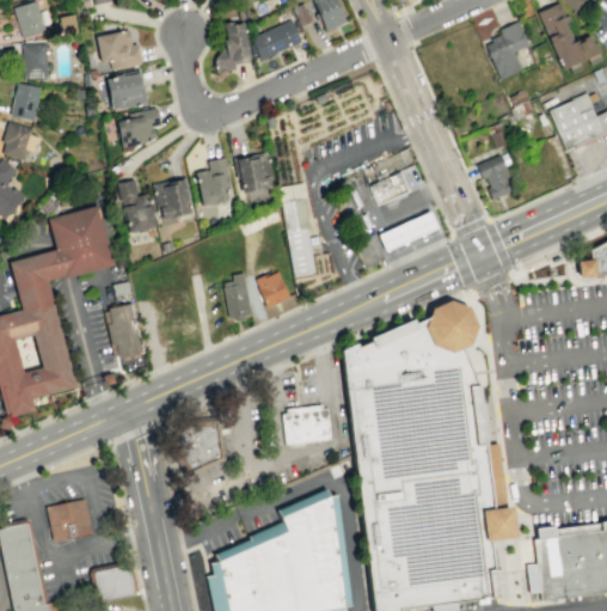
[(314,0),(339,0),(349,20),(329,30),(314,0)]
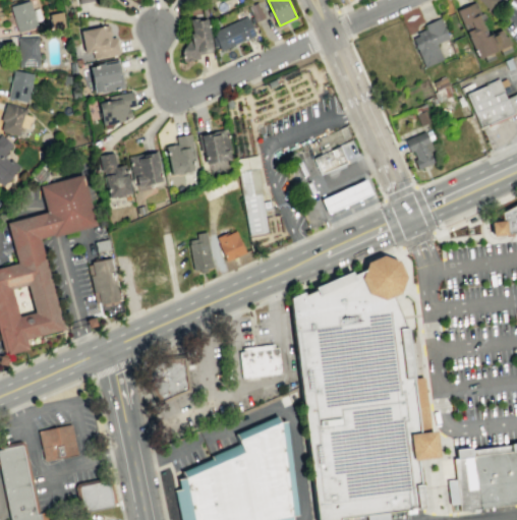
[(482,0),(503,0),(493,10),(482,0)]
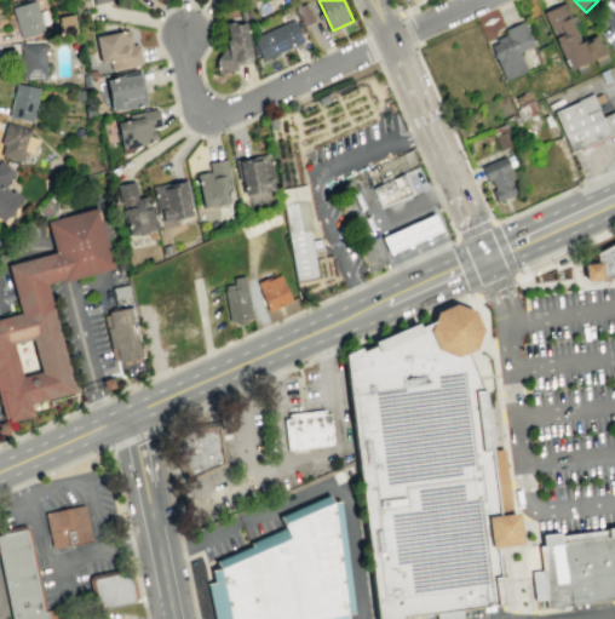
[(15,9),(38,1),(47,32),(24,39),(15,9)]
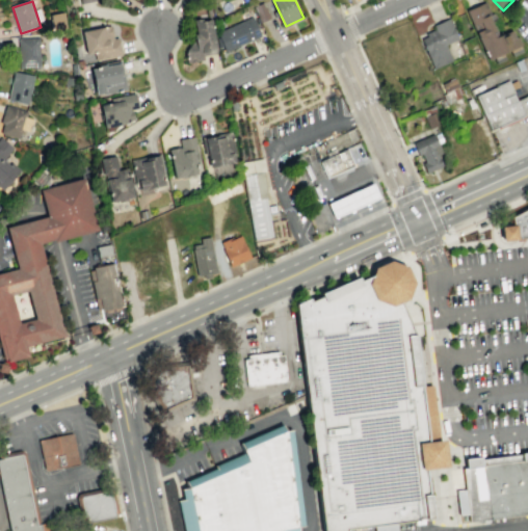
[(257,5),(266,1),(273,18),(265,22),(257,5)]
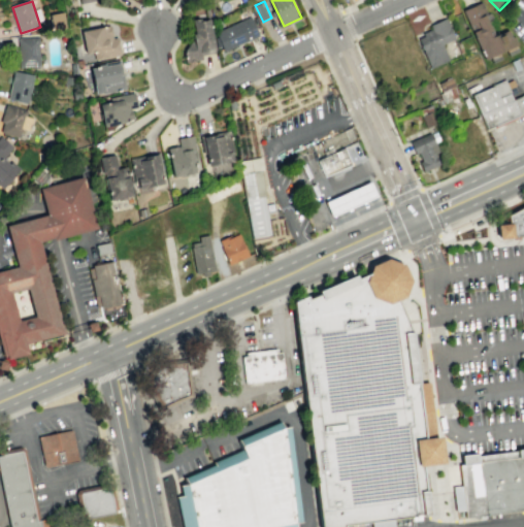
[(476,32),(482,29),(479,23),(471,26),(464,10),(484,2),(491,18),(488,19),(491,25),(493,24),(498,36),(512,31),(518,45),(488,59),(476,32)]
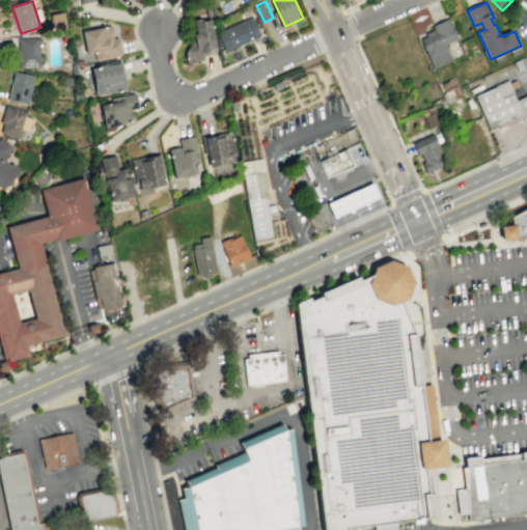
[(198,30),(196,17),(213,14),(219,52),(205,54),(206,59),(191,61),(189,45),(198,44),(196,31),(198,30)]
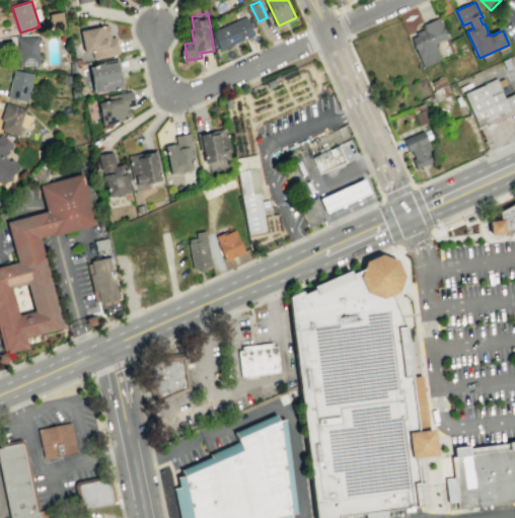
[(66,27),(65,15),(53,17),(55,29),(66,27)]
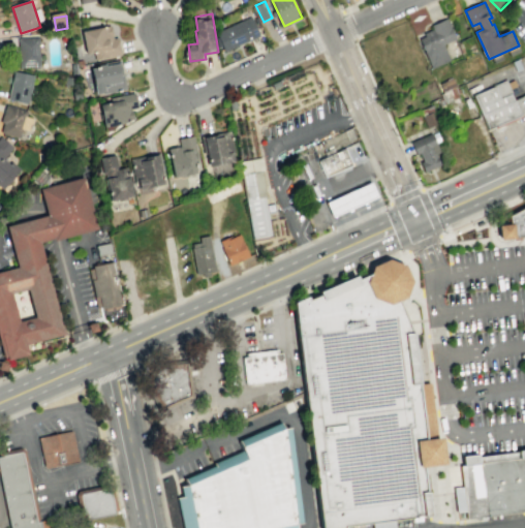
[(227,51),(219,31),(253,16),(263,35),(227,51)]
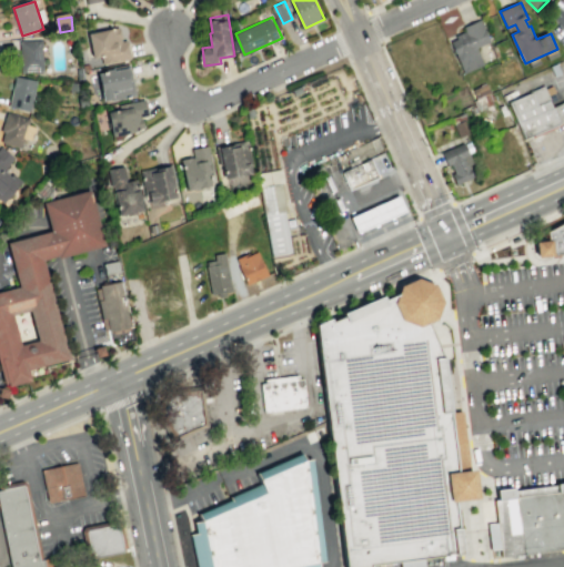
[(467,32),(465,28),(482,20),(492,42),(479,48),(485,66),(466,73),(453,42),(459,40),(457,37),(467,32)]
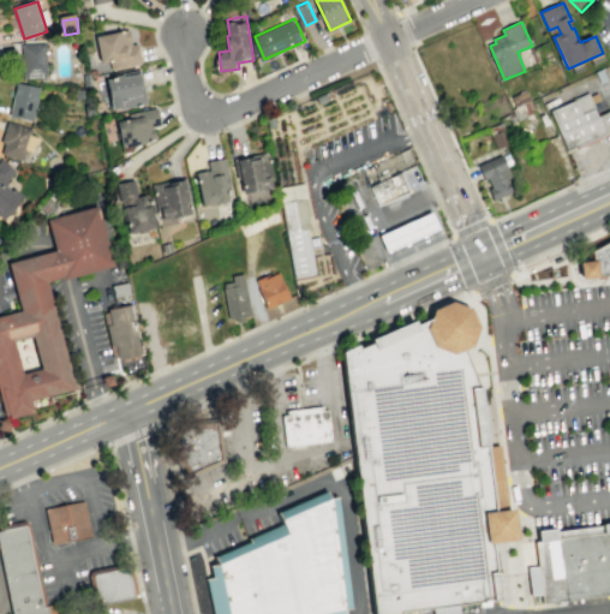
[(135,45),(139,43),(144,63),(114,69),(113,60),(105,61),(99,35),(131,29),(135,45)]
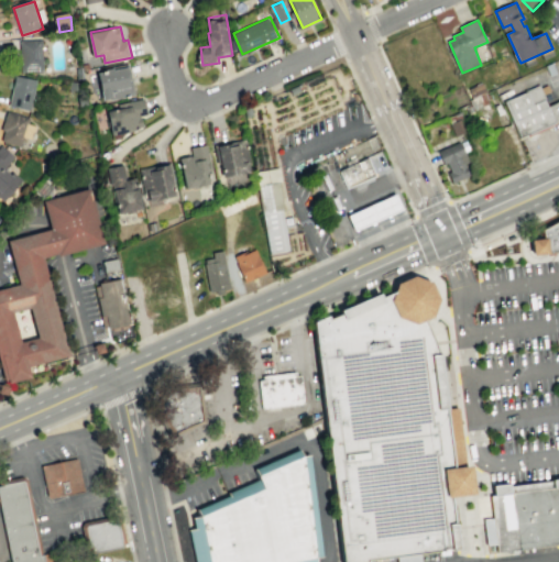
[(22,72),(21,41),(43,40),(44,70),(22,72)]
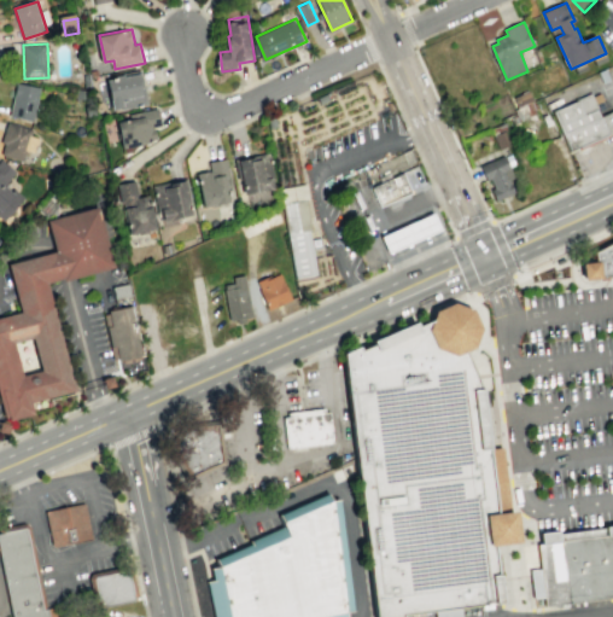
[(115,110),(109,77),(142,70),(150,103),(115,110)]
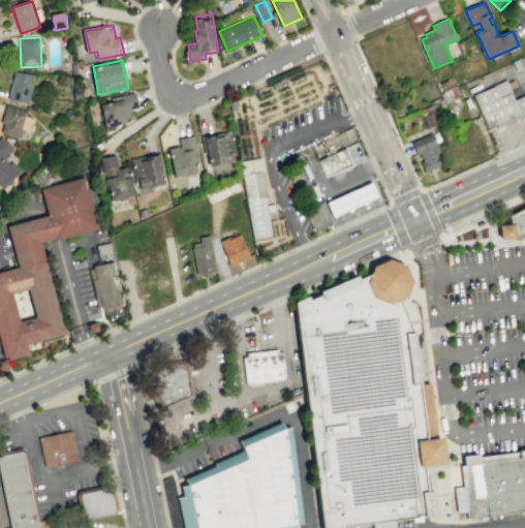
[(10,101),(16,71),(36,74),(30,104),(10,101)]
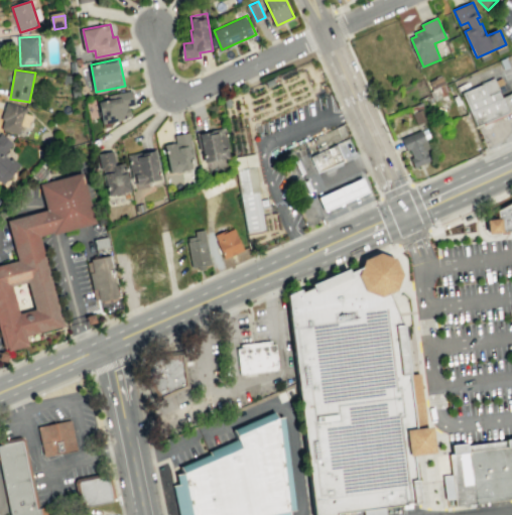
[(431,82),(442,76),(446,86),(435,91),(431,82)]
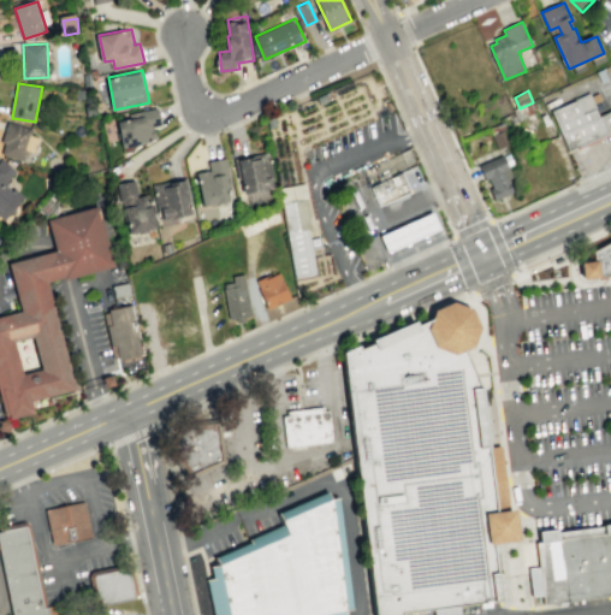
[(610,134),(570,151),(553,110),(591,94),(600,117),(610,112),(610,134)]
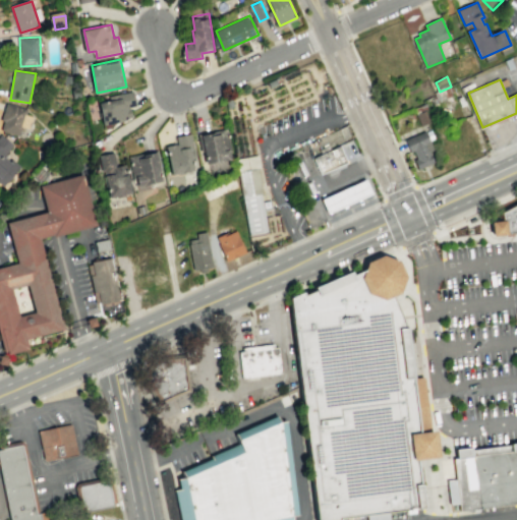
[(503,81),(508,79),(511,84),(505,88),(503,81)]
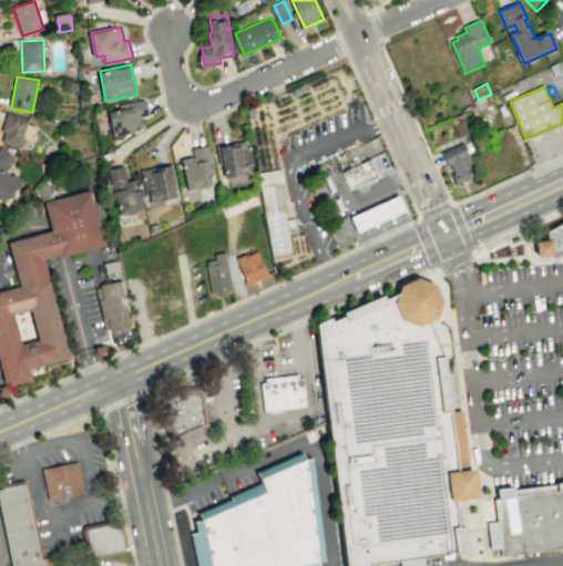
[(122,107),(121,104),(147,99),(151,114),(141,115),(144,129),(115,135),(110,110),(122,107)]
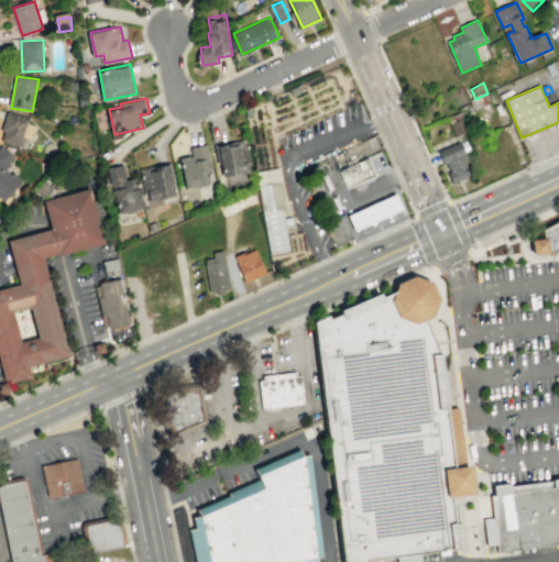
[(23,146),(3,141),(7,130),(3,129),(9,110),(12,111),(31,117),(23,146)]
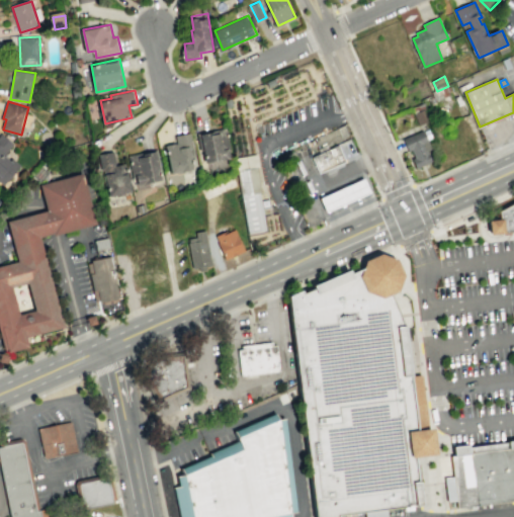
[(415,113),(429,107),(435,119),(421,125),(415,113)]
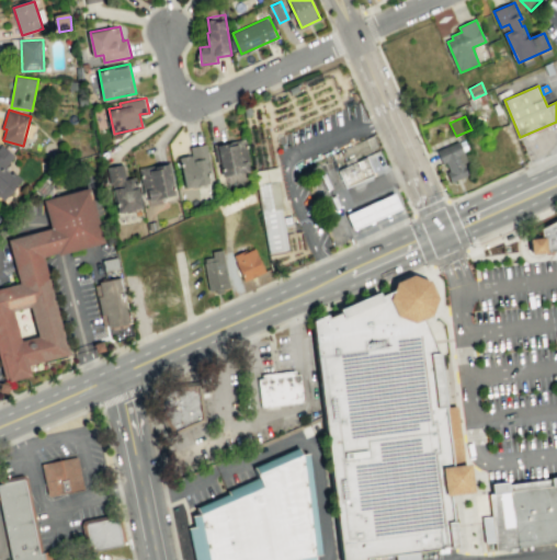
[(333,156),(375,137),(382,151),(367,157),(340,170),(333,156)]
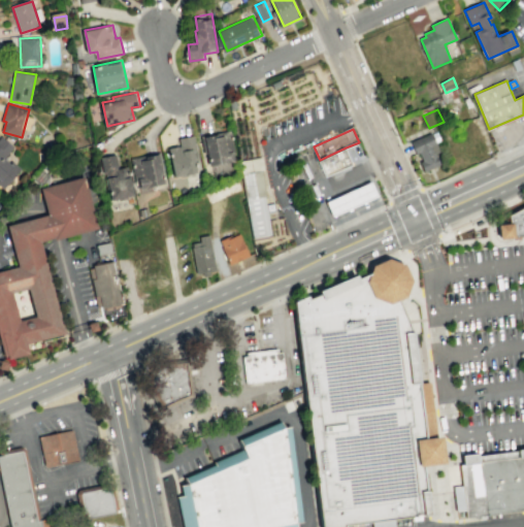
[(213,164),(207,134),(231,130),(236,161),(213,164)]
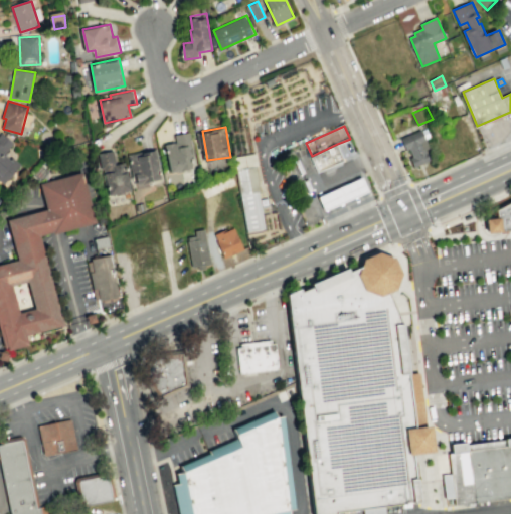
[(414,168),(410,159),(413,158),(410,150),(407,151),(402,139),(423,131),(431,149),(427,150),(432,161),(414,168)]
